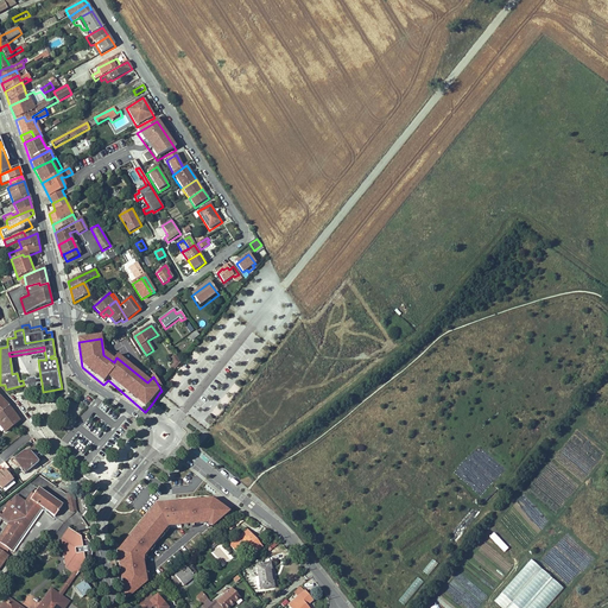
[(181,363),(176,355),(172,358),(172,359),(175,362),(170,368),(173,372),(181,363)]
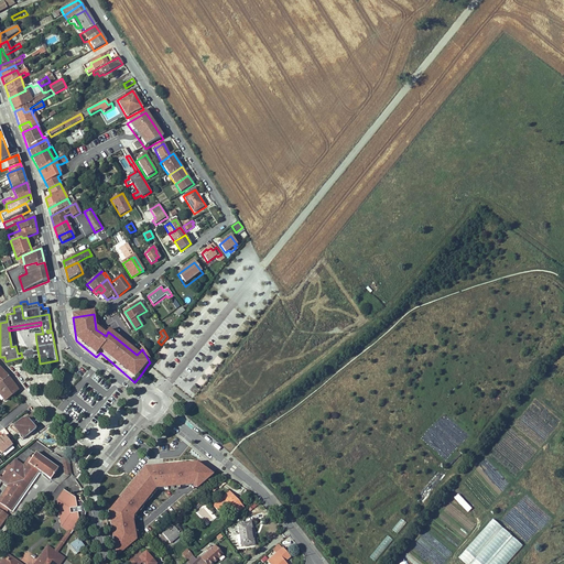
[(34,355),(39,355),(38,350),(33,350),(33,349),(25,350),(25,353),(21,353),(22,357),(26,356),(26,358),(30,358),(34,357),(34,355)]
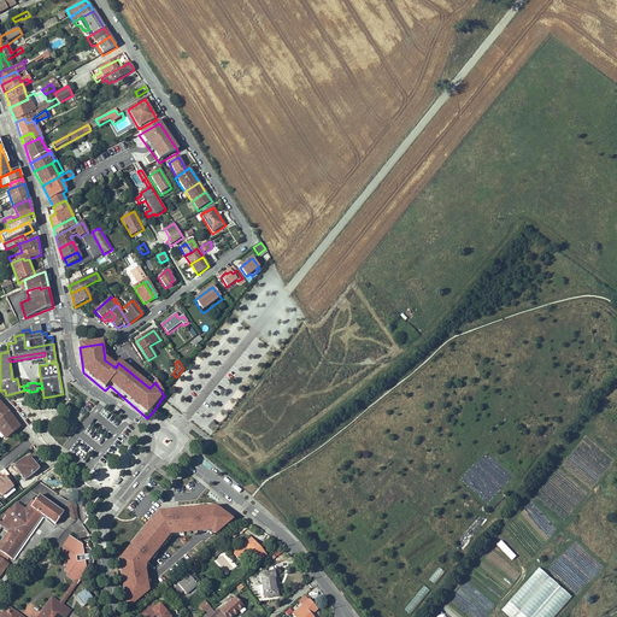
[(19,428),(9,413),(0,419),(0,432),(5,439),(19,428)]
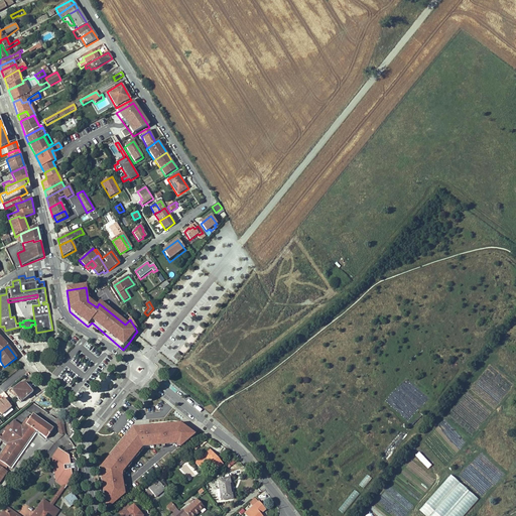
[(33,391),(26,382),(20,381),(12,388),(21,400),(33,391)]
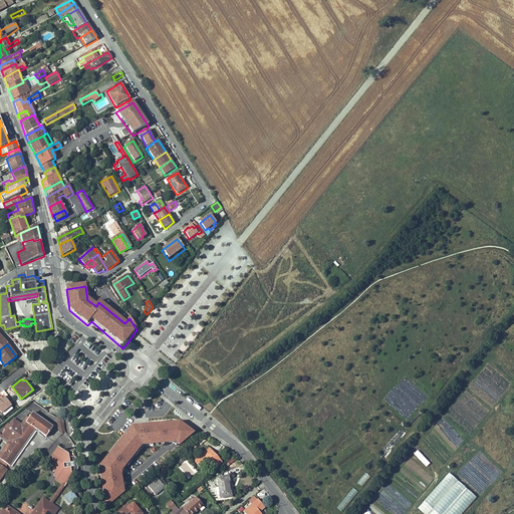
[(2,413),(12,405),(4,395),(0,397),(0,411),(1,412),(2,413)]
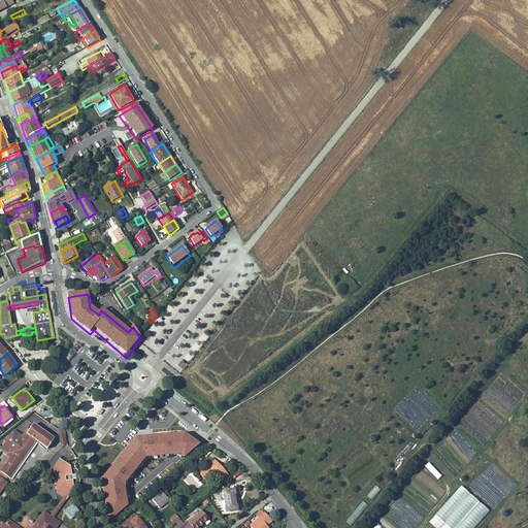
[(34,422),(29,428),(25,435),(22,434),(14,429),(10,435),(7,438),(6,440),(5,442),(2,447),(10,452),(8,456),(10,456),(0,470),(8,476),(10,479),(36,440),(47,448),(56,436),(34,422)]
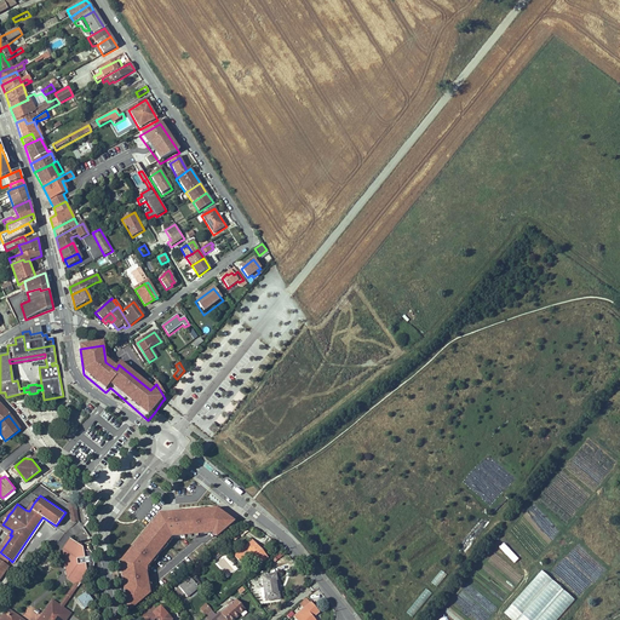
[(148,566),(172,534),(210,530),(216,537),(235,520),(218,506),(179,510),(160,511),(120,561),(130,609),(150,592),(147,569),(148,566)]
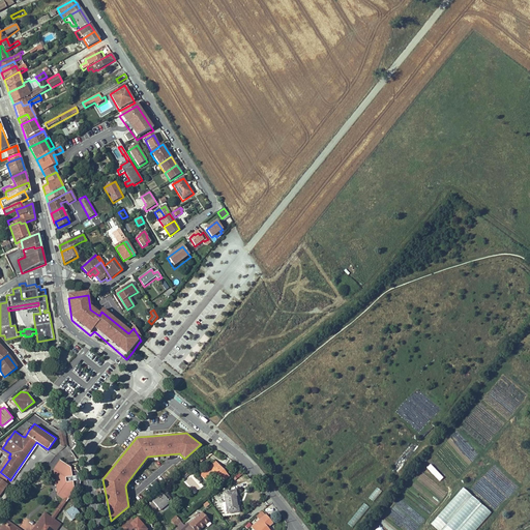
[(10,453),(2,448),(0,446),(0,451),(2,453),(7,457),(8,458),(10,453)]
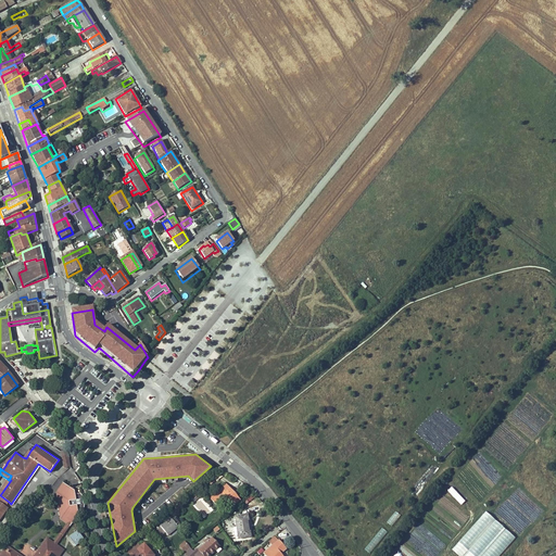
[(214,482),(212,479),(214,477),(212,476),(205,481),(207,483),(209,482),(212,484),(214,482)]
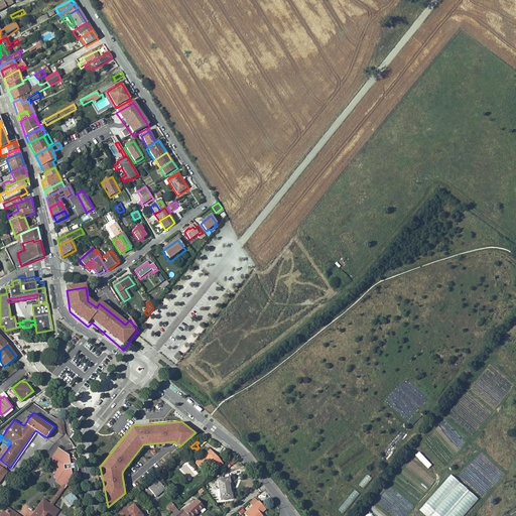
[(8,466),(0,460),(10,445),(7,444),(0,454),(0,463),(4,467),(6,468),(7,468),(8,466)]
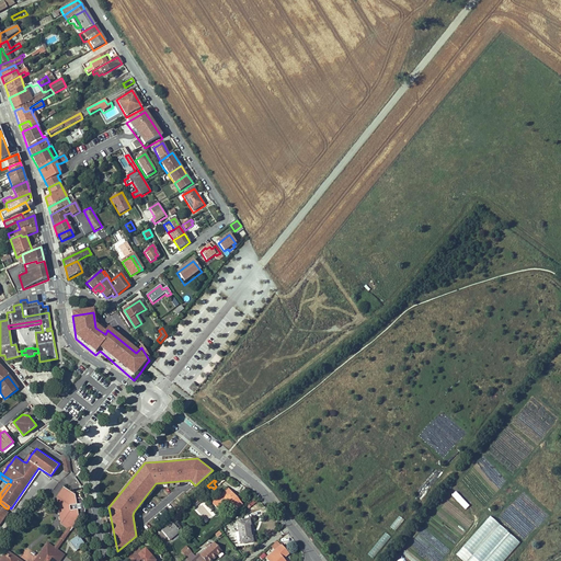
[(235,512),(236,511),(241,506),(243,504),(229,487),(212,502),(220,511),(227,504),(230,508),(231,507),(235,512)]
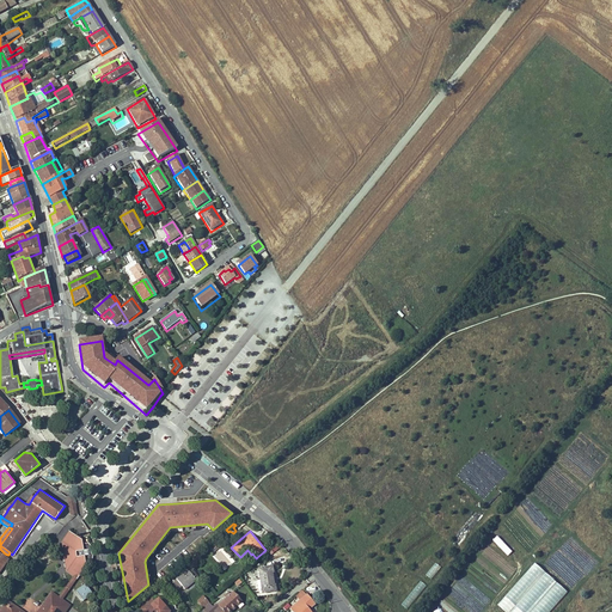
[(79,576),(68,569),(68,568),(63,544),(73,533),(71,532),(62,543),(66,571),(73,576),(77,579),(79,576)]
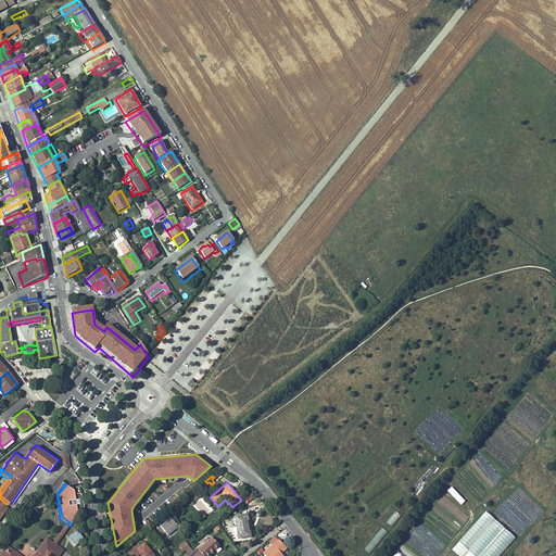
[(83,509),(85,507),(84,504),(83,503),(81,501),(83,500),(83,494),(79,493),(75,493),(75,488),(72,485),(70,488),(66,484),(58,494),(62,516),(62,517),(72,523),(78,515),(77,510),(83,509)]
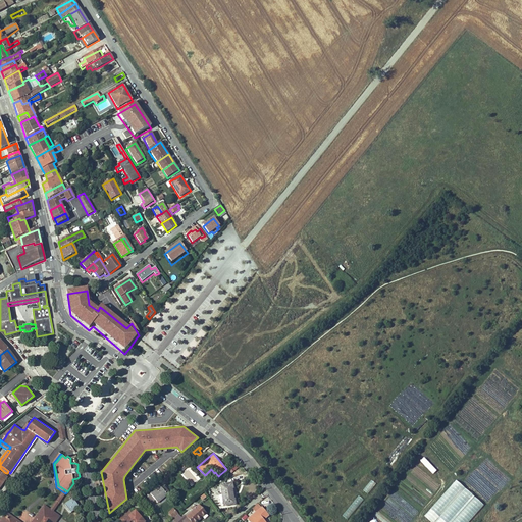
[(429,470),(433,466),(424,457),(420,461),(429,470)]
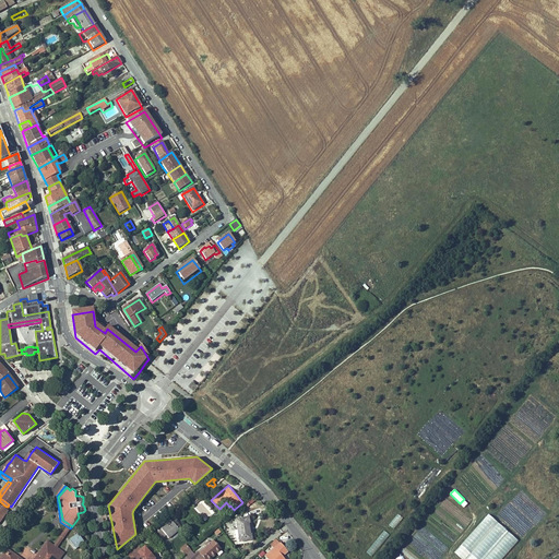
[(0,503),(0,522),(9,510),(7,508),(0,503)]
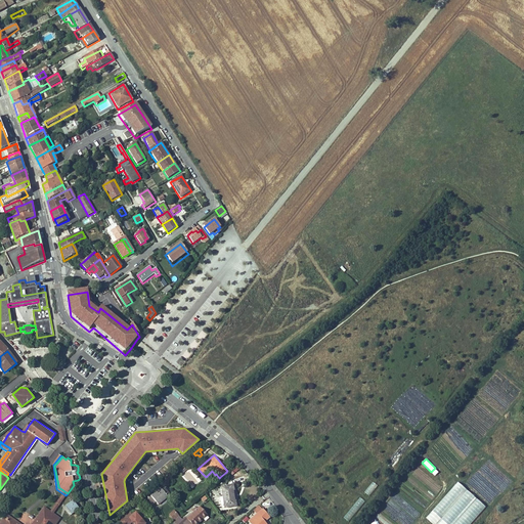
[(372,481),(364,492),(369,496),(378,485),(372,481)]
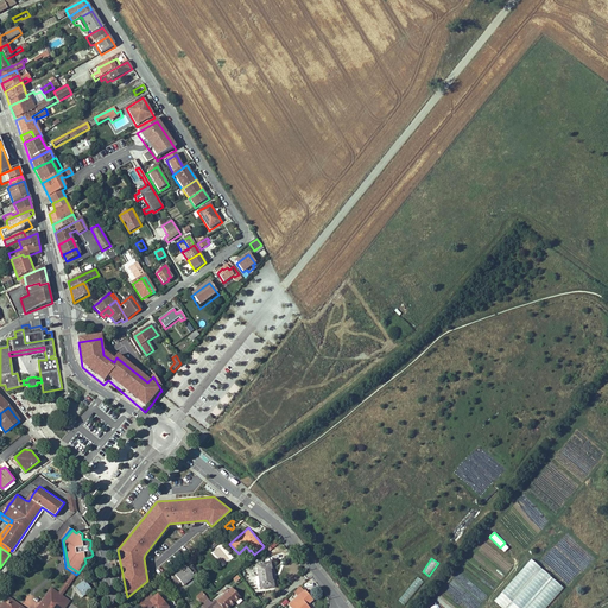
[(545,607),(564,587),(531,558),(494,601),(501,607),(545,607)]
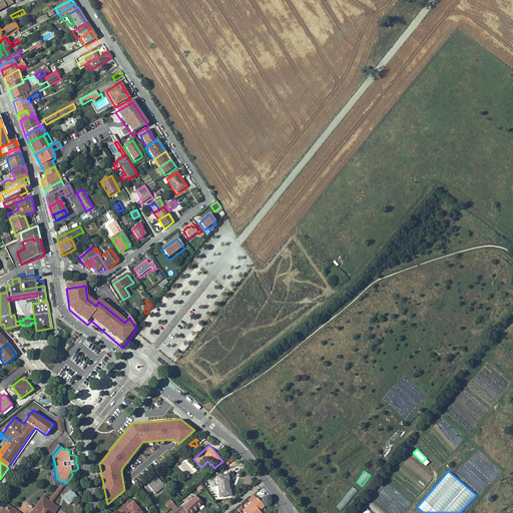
[(230,489),(229,479),(230,479),(229,473),(216,475),(219,497),(232,496),(231,489),(230,489)]
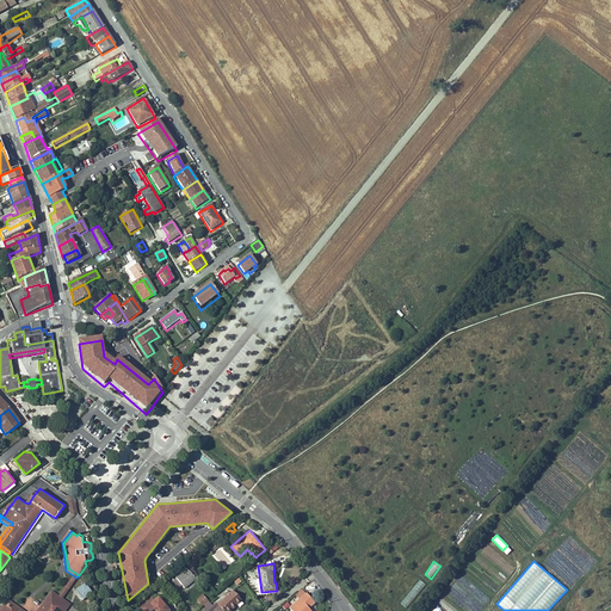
[(191,566),(187,568),(196,578),(199,575),(191,566)]
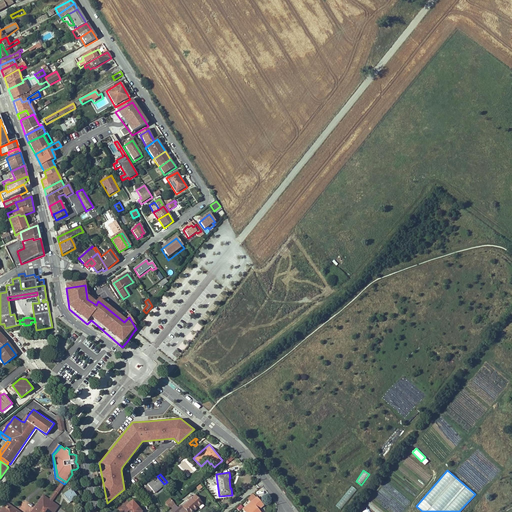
[(164,485),(157,477),(145,487),(149,493),(152,490),(155,493),(164,485)]
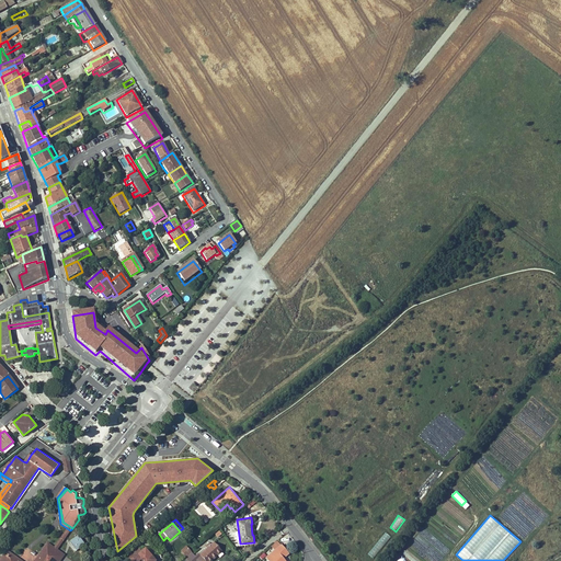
[(56,551),(70,530),(67,528),(53,548),(56,551)]
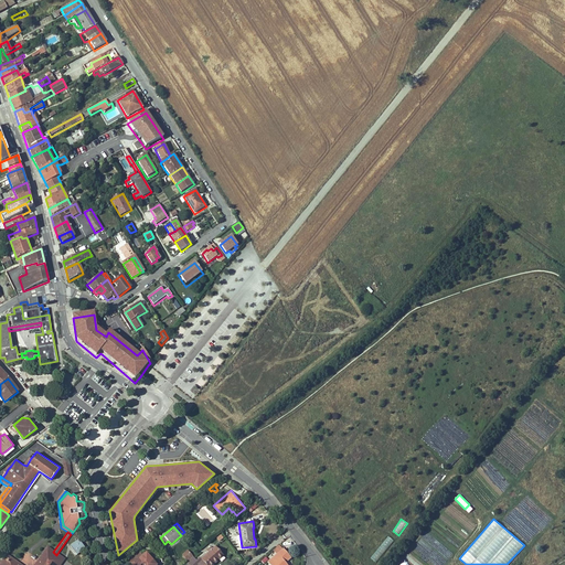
[(376,562),(394,541),(388,536),(371,557),(376,562)]
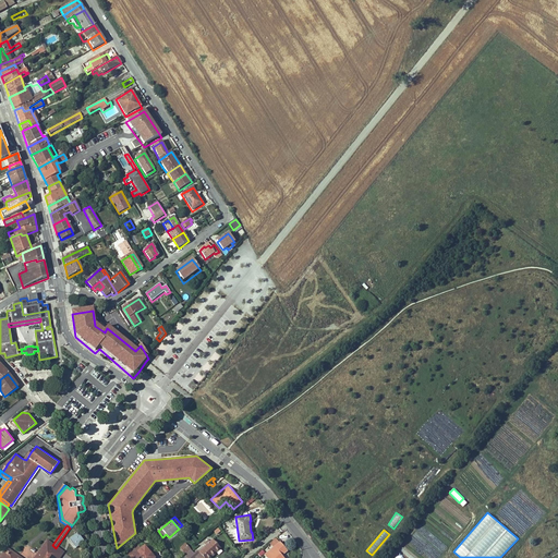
[(77,532),(69,540),(76,548),(85,540),(77,532)]
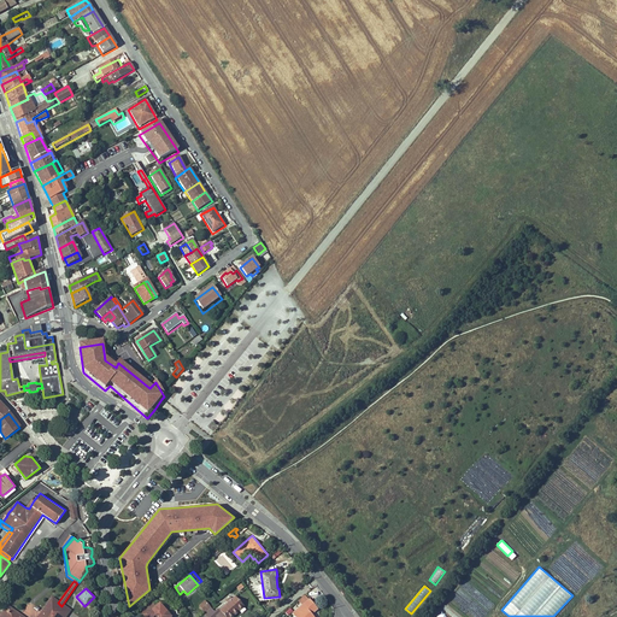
[(309,599),(305,594),(299,600),(303,604),(309,599)]
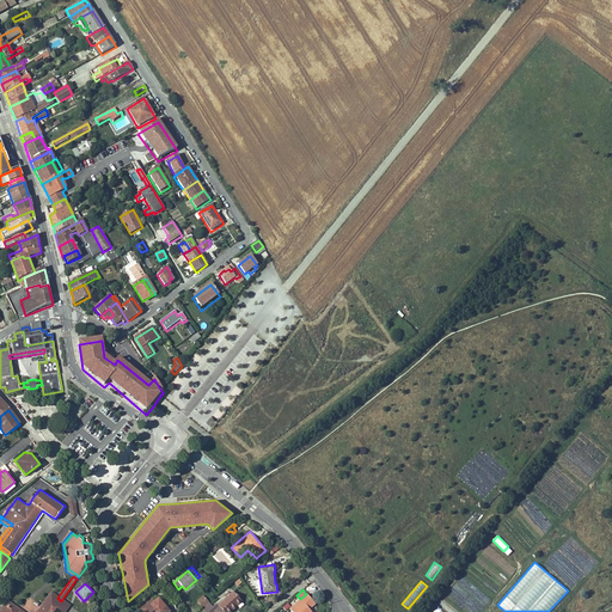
[(236,605),(240,600),(233,593),(231,595),(228,593),(225,597),(226,599),(219,606),(216,605),(213,607),(209,604),(203,610),(204,611),(213,611),(214,611),(230,611),(237,606),(236,605)]
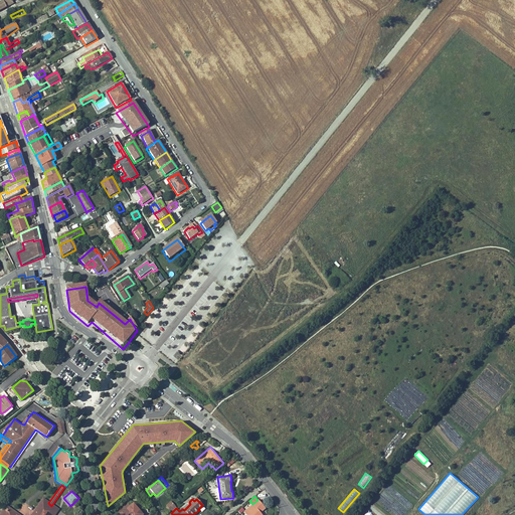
[(263,514),(261,512),(266,508),(259,499),(258,500),(252,504),(243,511),(246,514),(263,514)]
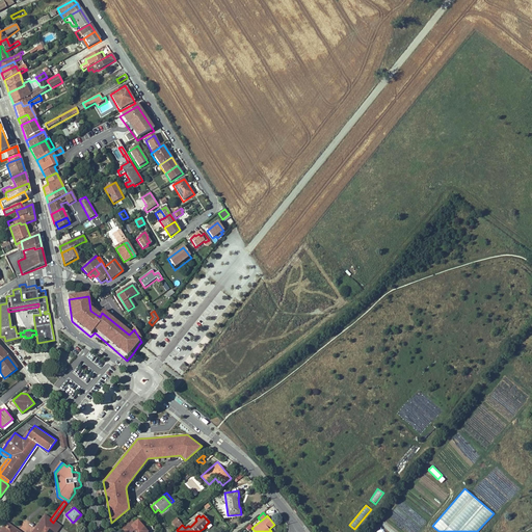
[(56,531),(60,527),(53,523),(50,520),(45,516),(33,531),(19,531),(6,523),(0,531),(56,531)]
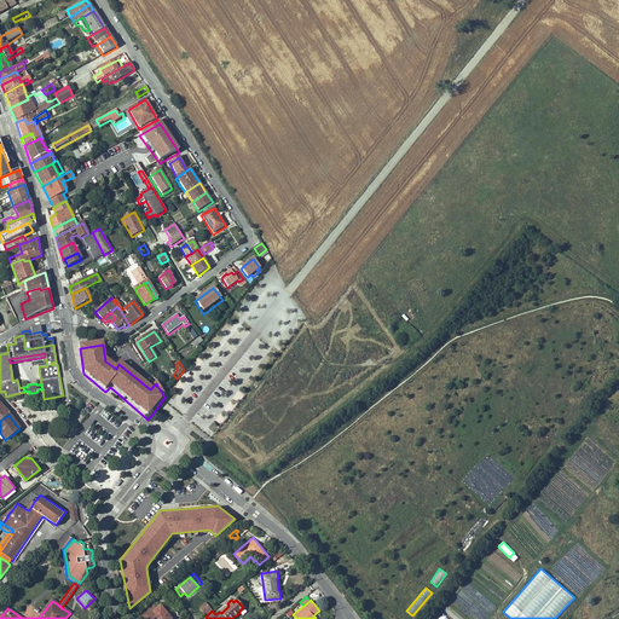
[(172,618),(173,618),(161,603),(155,608),(152,606),(140,617),(142,618),(172,618)]
